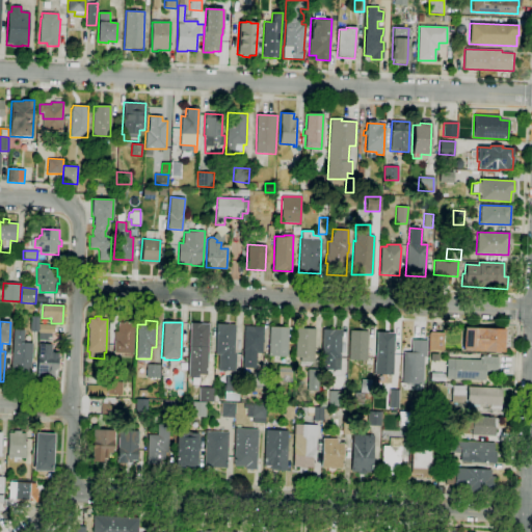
[(132,356),(125,356),(125,353),(113,353),(114,331),(118,331),(118,323),(134,324),(132,356)]
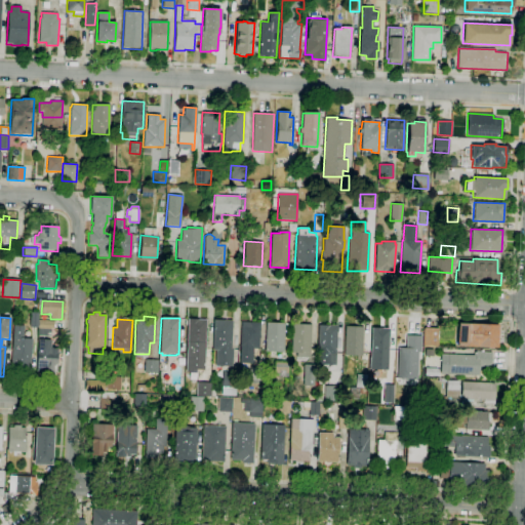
[(196,372),(186,371),(188,319),(206,320),(204,370),(196,370),(196,372)]
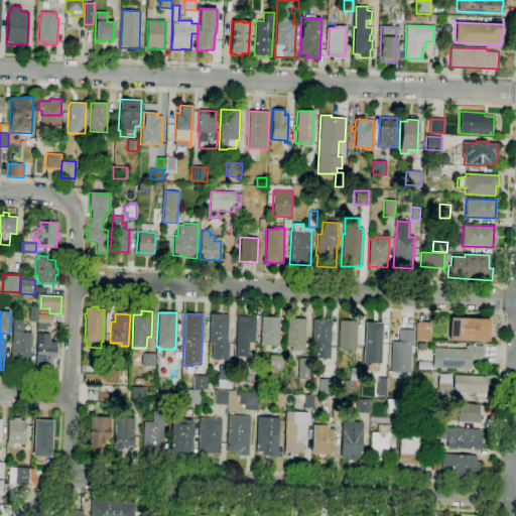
[(52,324),(37,323),(37,314),(53,315),(52,324)]
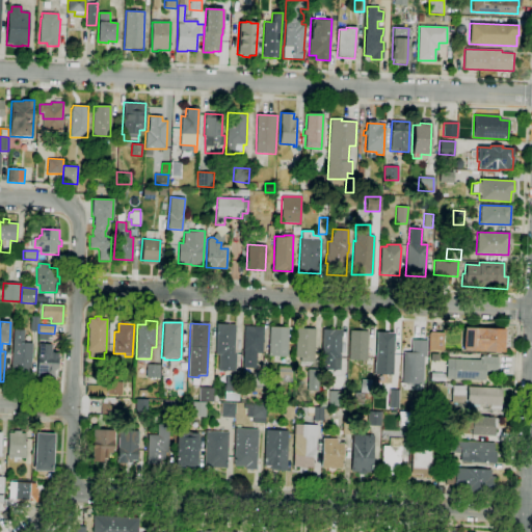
[(235,371),(217,370),(218,355),(215,355),(216,324),(235,325),(234,353),(236,353),(235,371)]
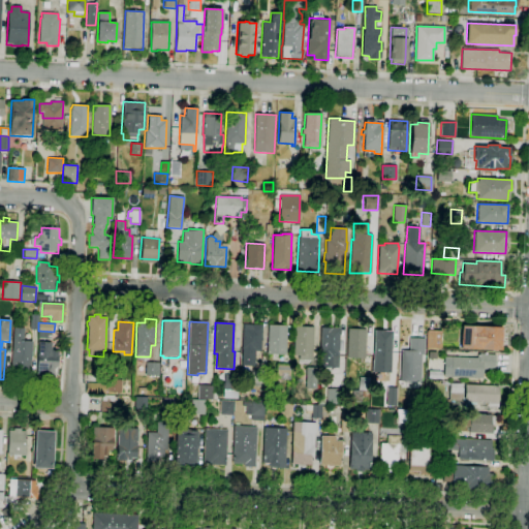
[(261,351),(255,351),(254,366),(241,366),(243,323),(262,324),(261,351)]
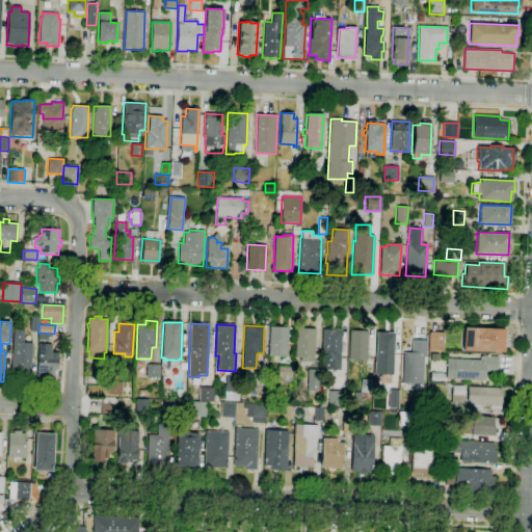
[(287,356),(268,355),(269,326),(289,327),(287,356)]
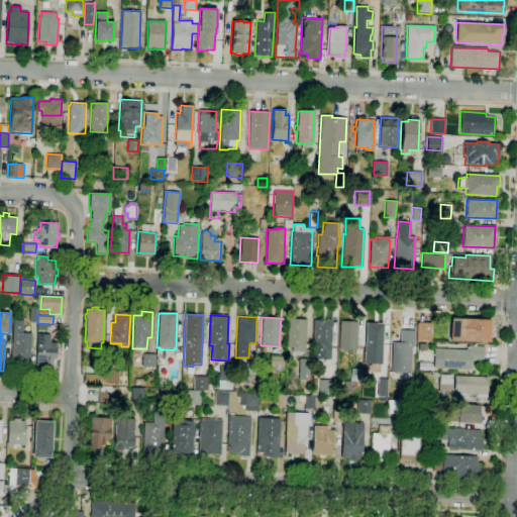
[(489,342),(449,340),(450,318),(490,320),(489,342)]
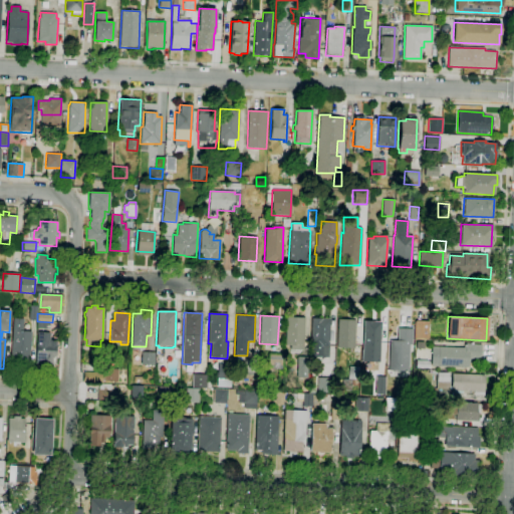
[(303,350),(290,349),(290,345),(285,345),(286,317),(304,318),(303,350)]
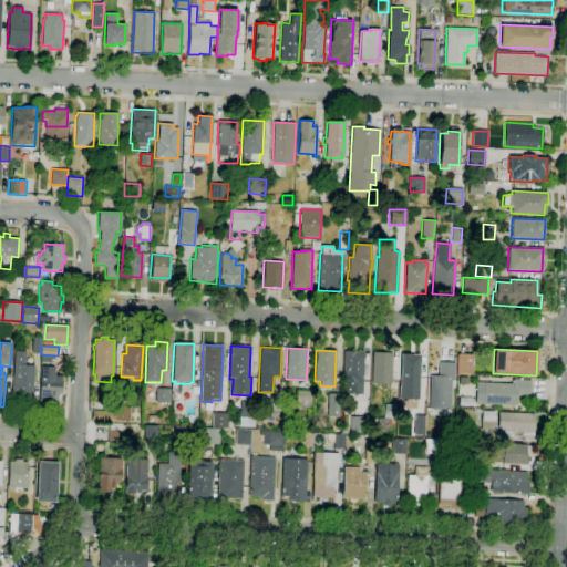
[(31,403),(11,402),(13,351),(27,352),(26,366),(33,366),(31,403)]
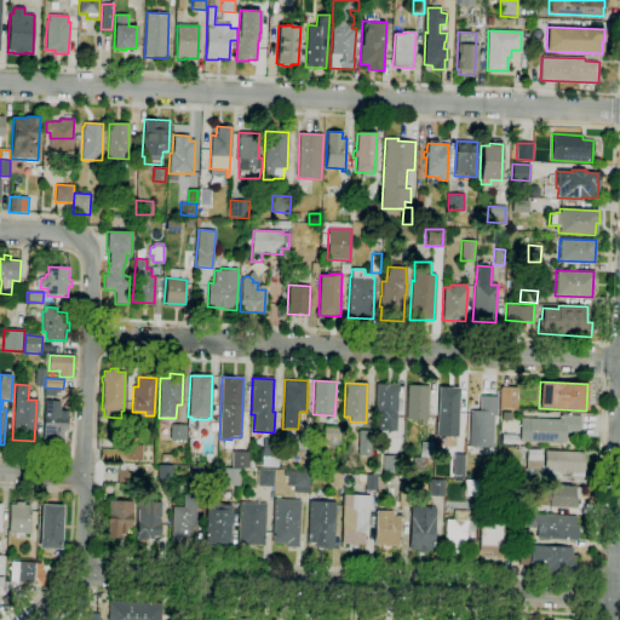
[(396,431),(379,431),(379,419),(374,418),(375,384),(397,385),(396,431)]
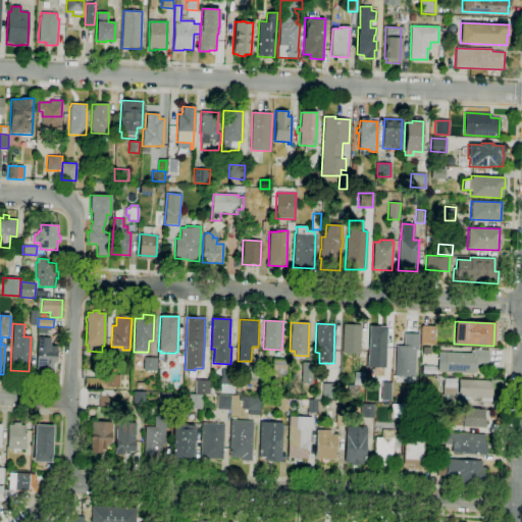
[(360,354),(342,354),(343,324),(361,325),(360,354)]
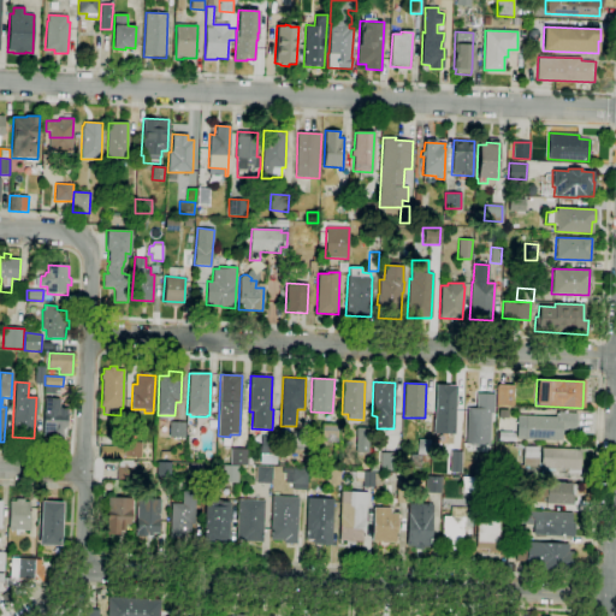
[(433,433),(436,384),(456,385),(454,434),(433,433)]
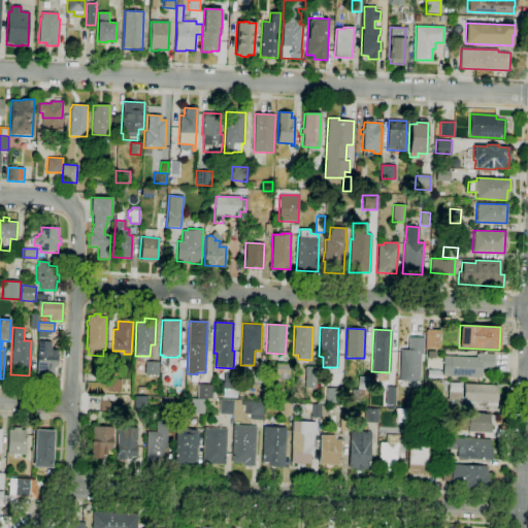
[(439,349),(425,348),(426,330),(440,331),(439,349)]
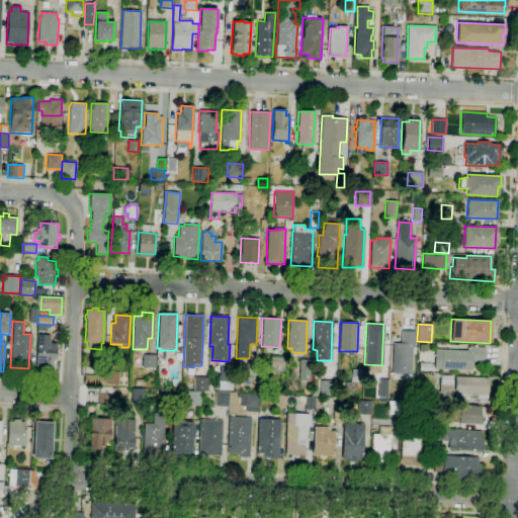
[(411,374),(392,373),(394,343),(401,343),(402,331),(416,332),(415,347),(413,347),(411,374)]
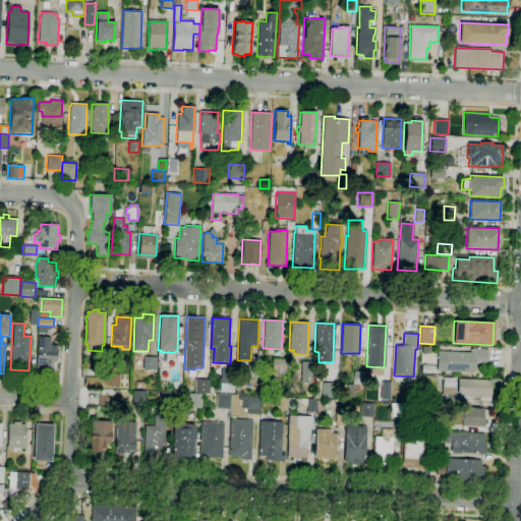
[(53,369),(37,368),(38,349),(39,337),(51,337),(51,345),(56,345),(56,350),(57,350),(57,361),(53,361),(53,369)]
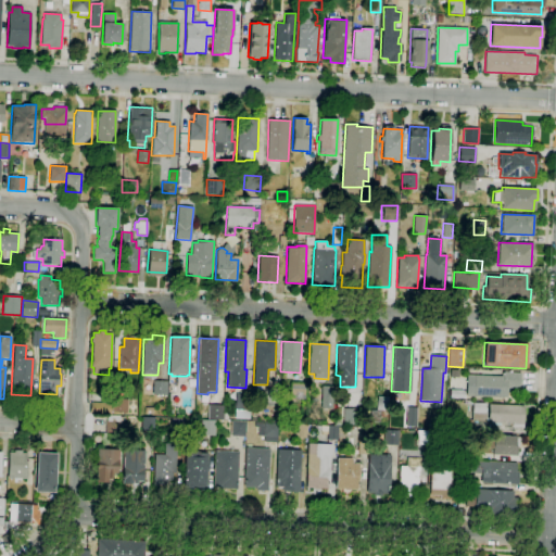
[(457,378),(450,377),(451,369),(458,370),(457,378)]
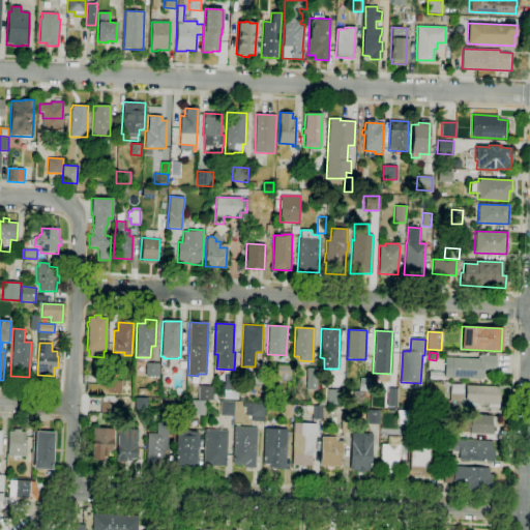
[(483,379),(444,378),(445,357),(478,358),(478,354),(497,355),(496,372),(483,371),(483,379)]
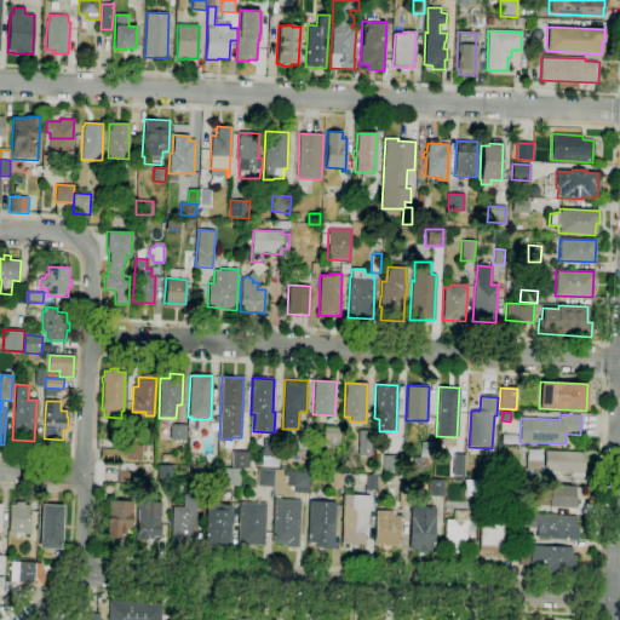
[(185,441),(170,440),(171,424),(187,425),(185,441)]
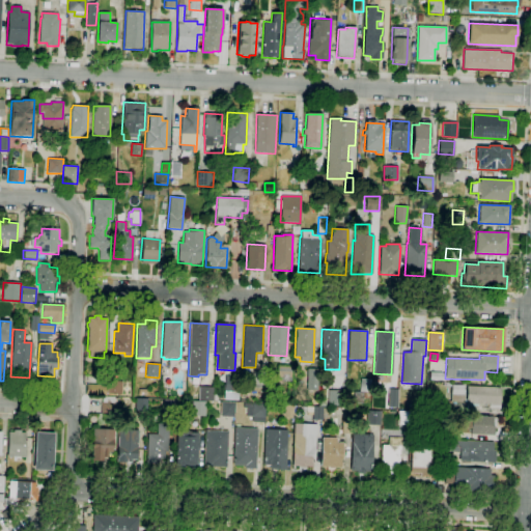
[(290,382),(277,382),(278,365),(291,366),(290,382)]
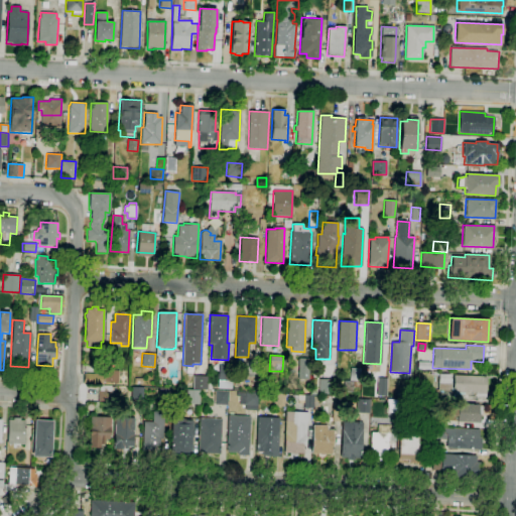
[(308,379),(297,379),(299,358),(309,359),(308,379)]
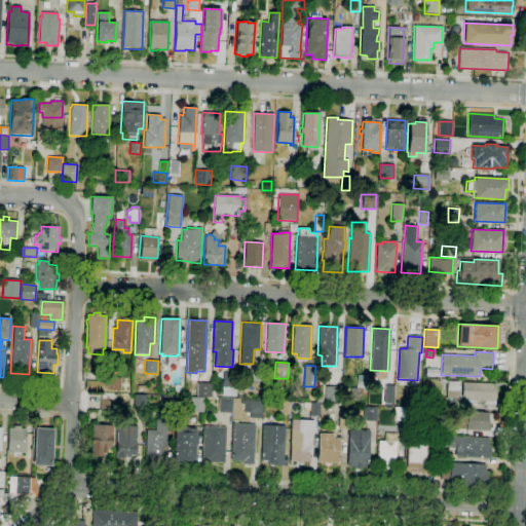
[(263,382),(250,381),(251,367),(263,368),(263,382)]
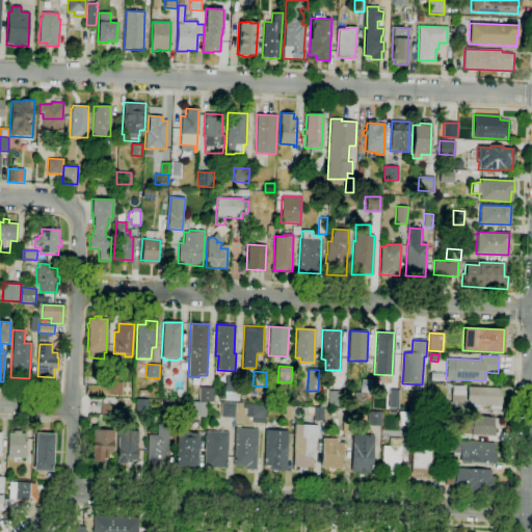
[(445,381),(430,381),(430,373),(445,373),(445,381)]
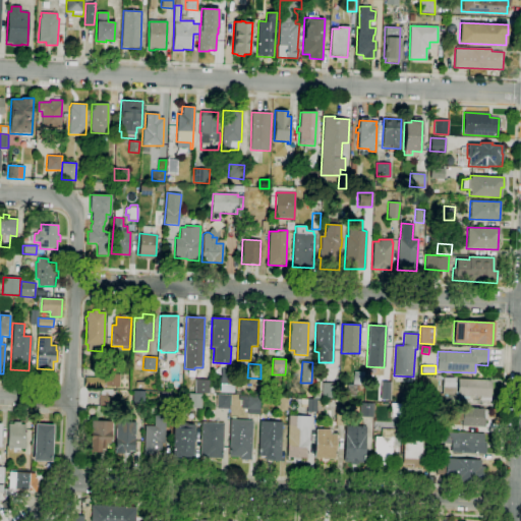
[(234,385),(220,385),(221,368),(235,369),(234,385)]
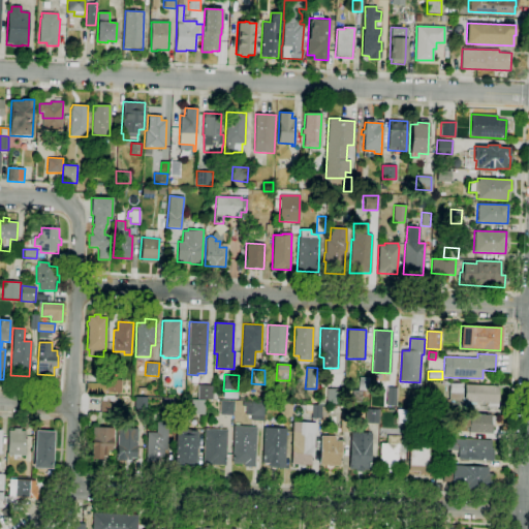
[(368,392),(358,391),(360,377),(369,378),(368,392)]
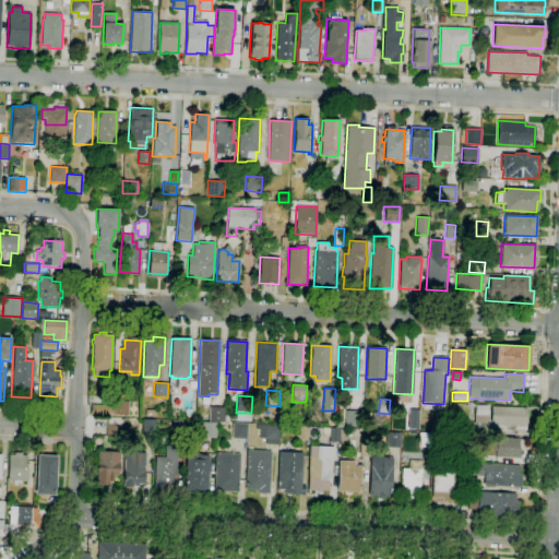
[(128,415),(113,414),(114,401),(128,402),(128,415)]
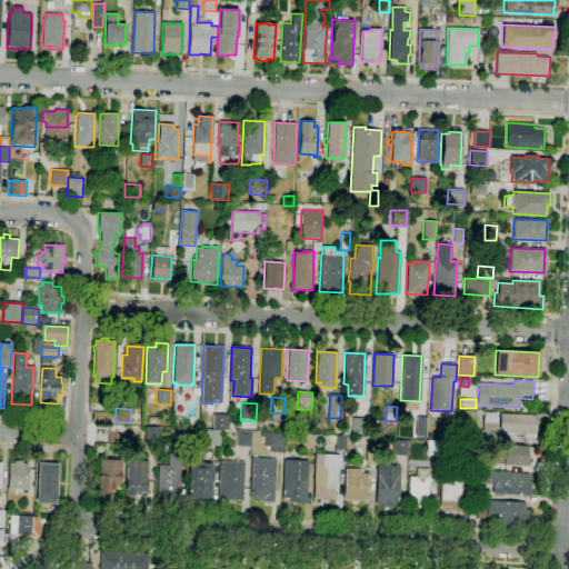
[(113,423),(92,422),(92,412),(115,412),(113,423)]
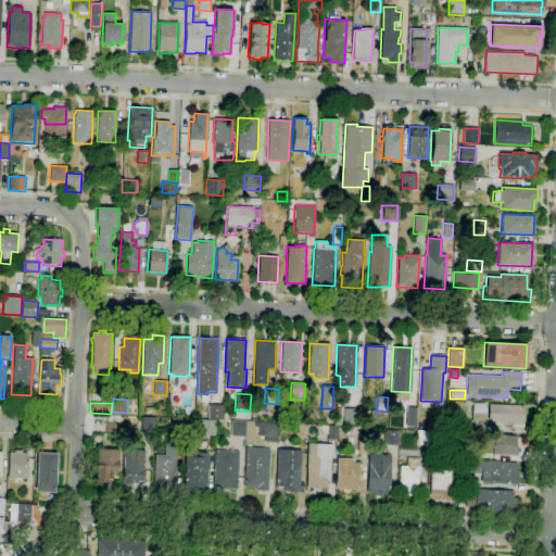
[(487,426),(469,425),(469,420),(472,420),(474,403),(485,403),(485,412),(487,412),(487,426)]
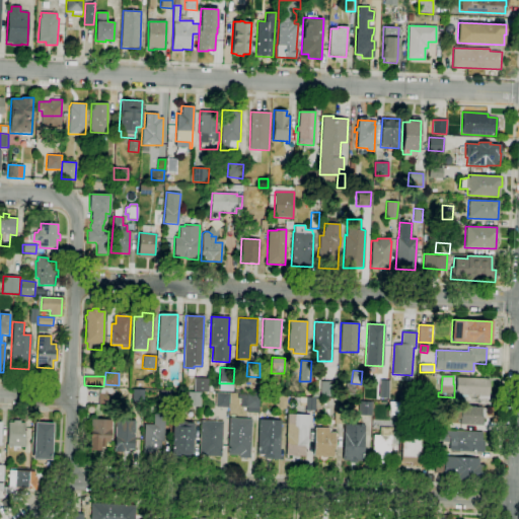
[(489,399),(478,399),(478,395),(455,394),(456,377),(489,379),(489,399)]
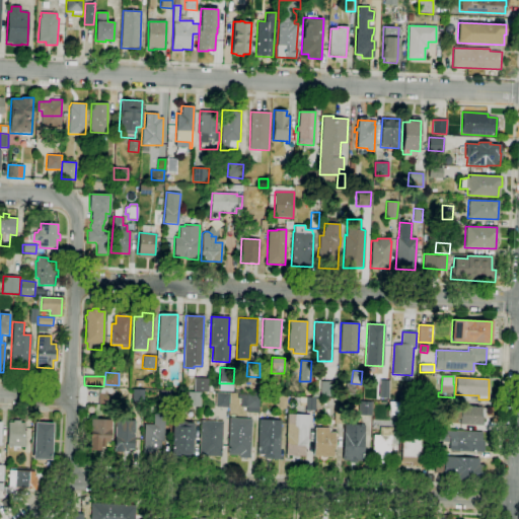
[(207,391),(194,391),(195,378),(208,378),(207,391)]
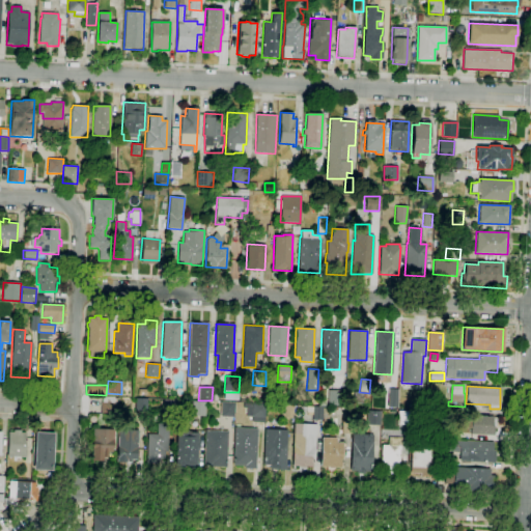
[(115,415),(101,414),(102,396),(115,397),(115,415)]
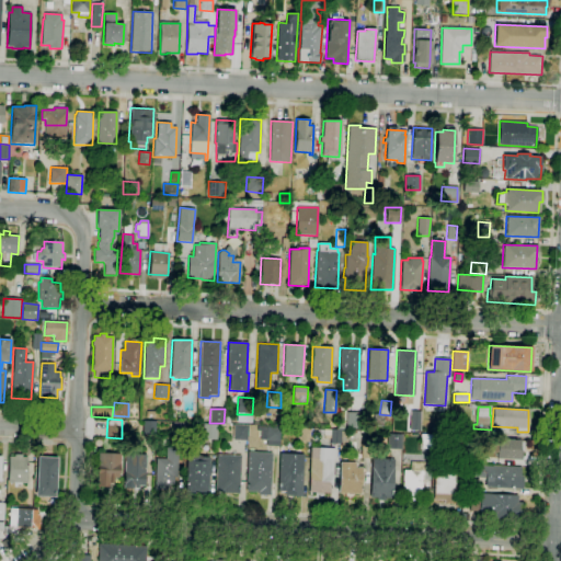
[(345,428),(358,427),(358,419),(345,419),(345,428)]
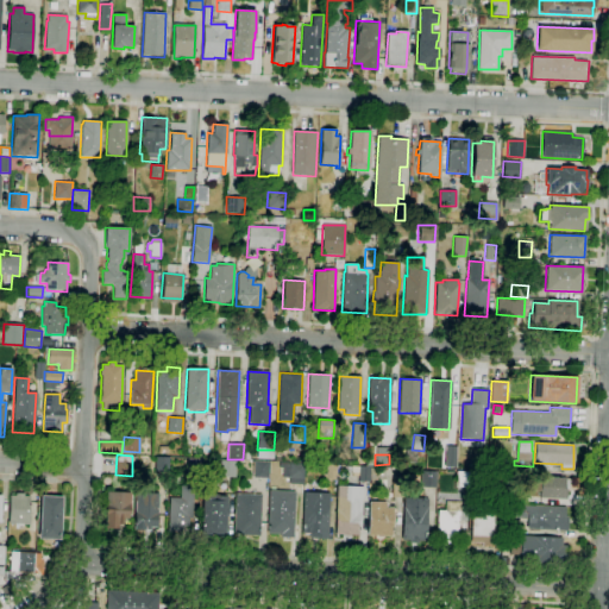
[(168,472),(155,471),(155,457),(169,457),(168,472)]
